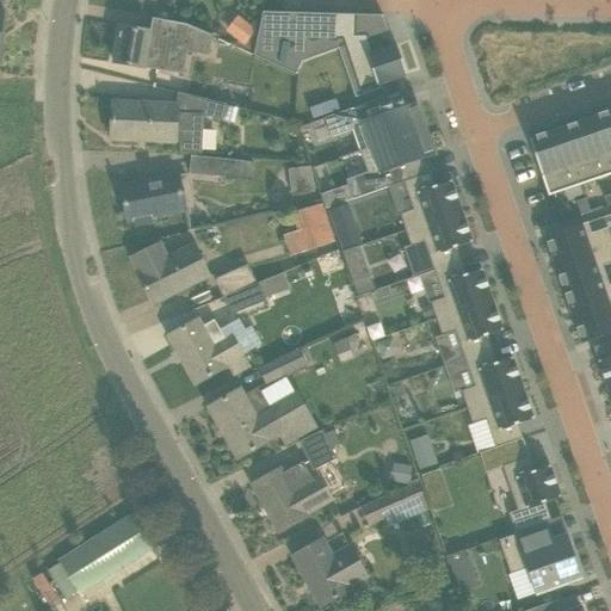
[(357,17),(383,18),(383,16),(263,13),(253,56),(296,75),(297,74),(292,72),(292,73),(275,65),(276,63),(275,63),(279,39),(340,41),(358,92),(380,85),(407,75),(396,45),(393,47),(375,53),(369,35),(357,34),(357,17)]
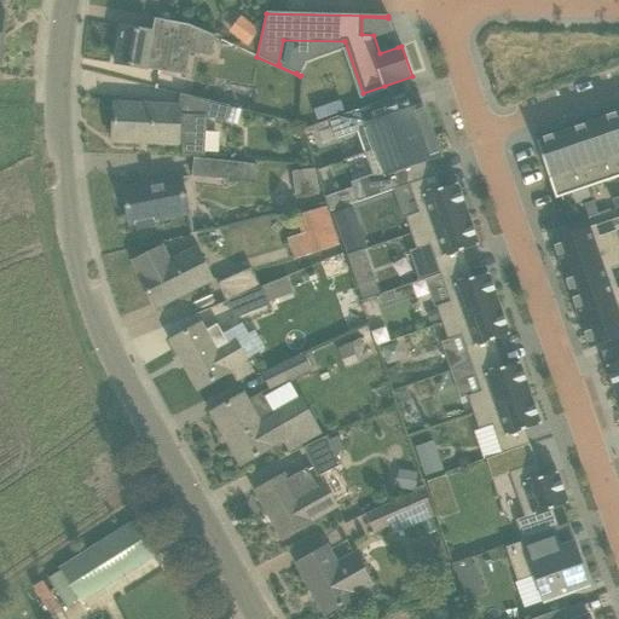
[(161,71),(165,50),(183,53),(189,25),(154,19),(151,33),(122,27),(115,64),(144,70),(145,69),(161,71)]
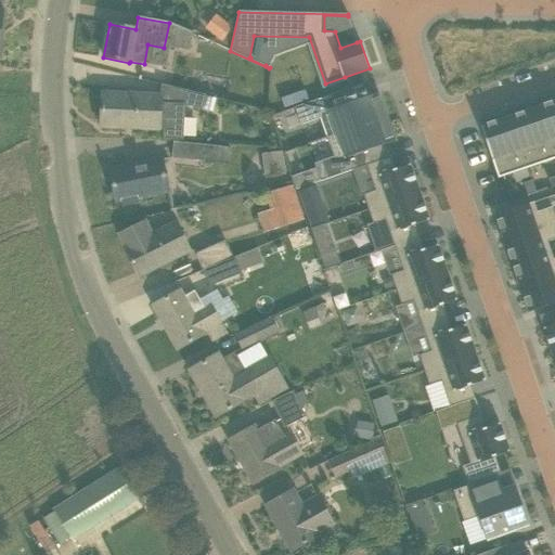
[(233,28),(221,20),(209,34),(216,38),(214,41),(227,47),(230,39),(226,37),(233,28)]
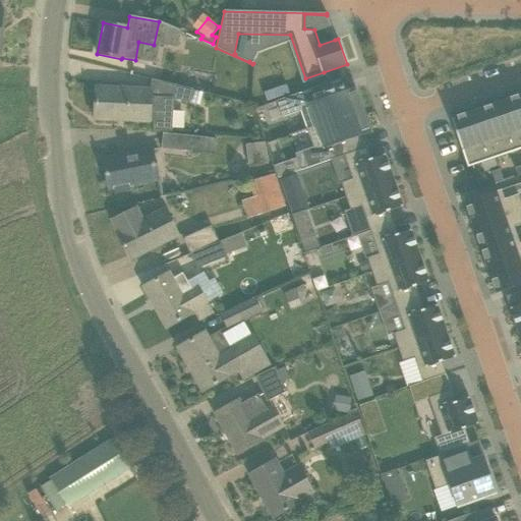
[(191,104),(194,91),(168,83),(164,98),(150,97),(150,91),(96,88),(95,119),(153,122),(153,131),(172,132),(173,99),(191,104)]
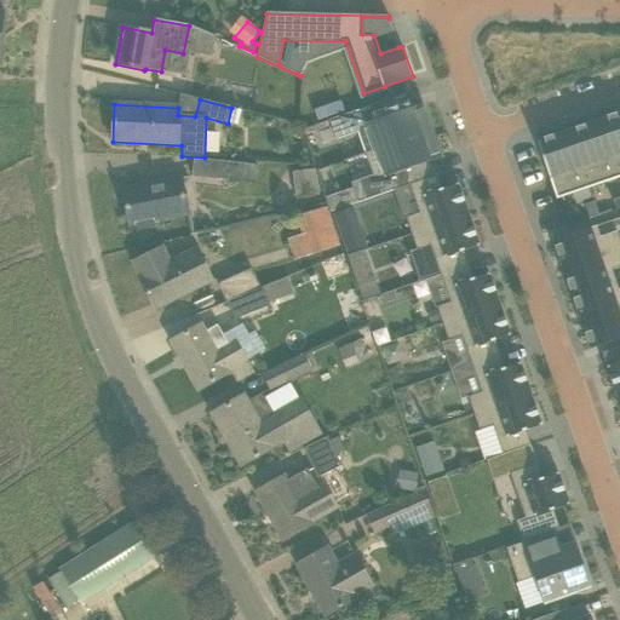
[(314,110),(317,121),(344,112),(340,101),(314,110)]
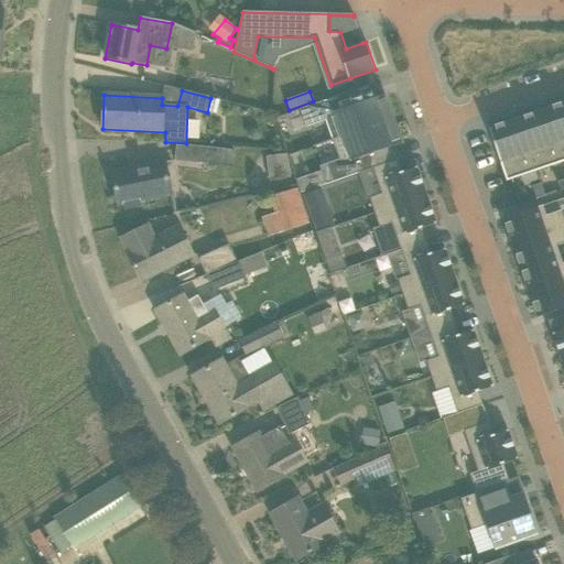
[(326,120),(333,140),(393,120),(384,95),(357,105),(353,91),(300,110),(306,128),(326,120)]
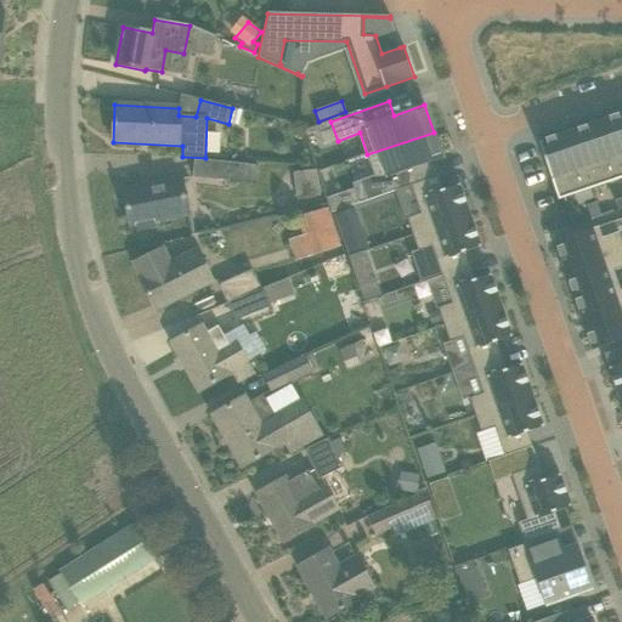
[(232,108),(228,124),(238,126),(242,111),(232,108)]
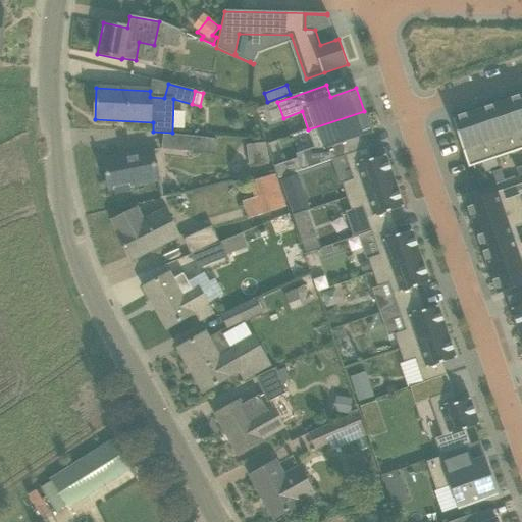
[(521,95),(506,101),(521,147),(521,95)]
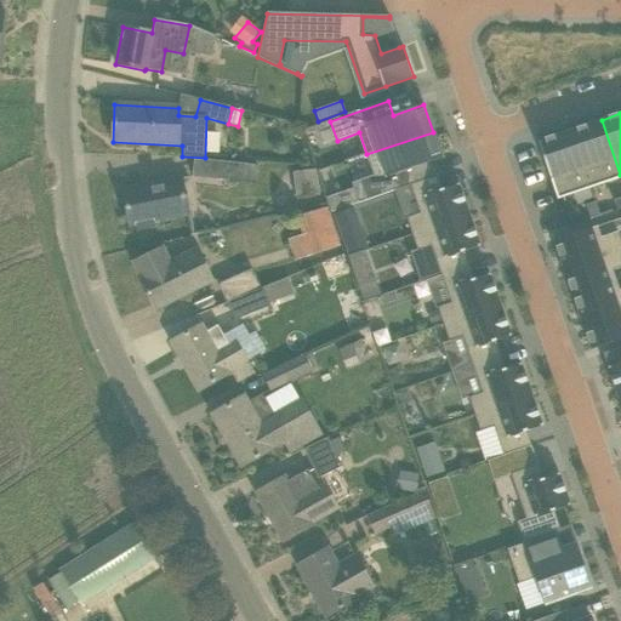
[(570,131),(591,189),(620,177),(620,175),(602,120),(570,131)]
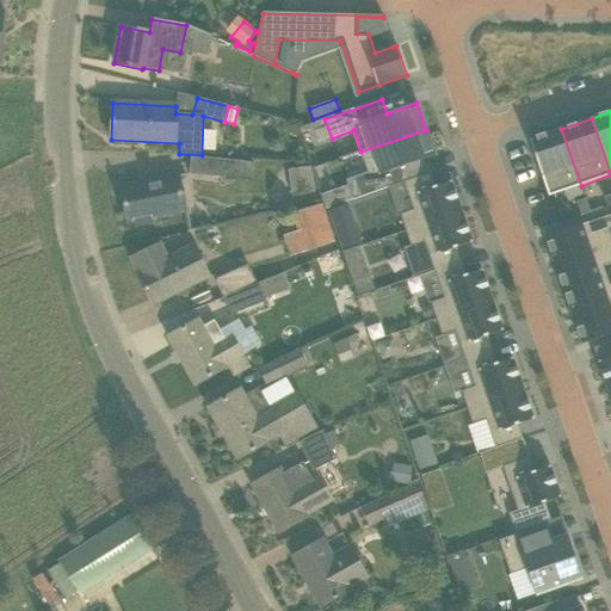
[(549,197),(581,186),(561,129),(529,141),(549,197)]
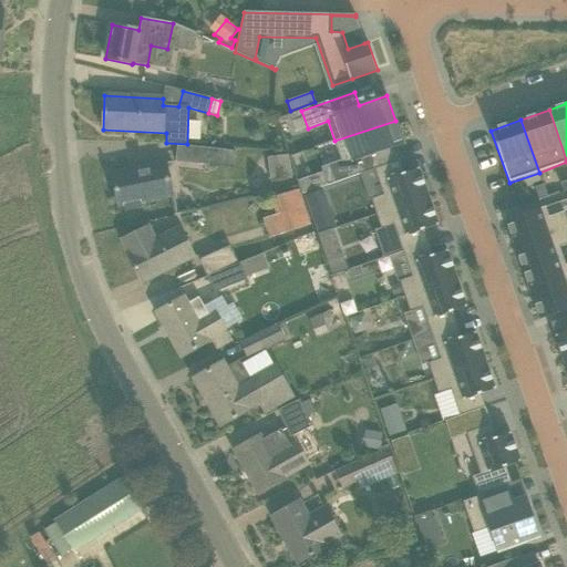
[(403,145),(395,121),(334,141),(342,161),(321,168),(328,186),(374,169),(381,167),(377,154),(403,145)]
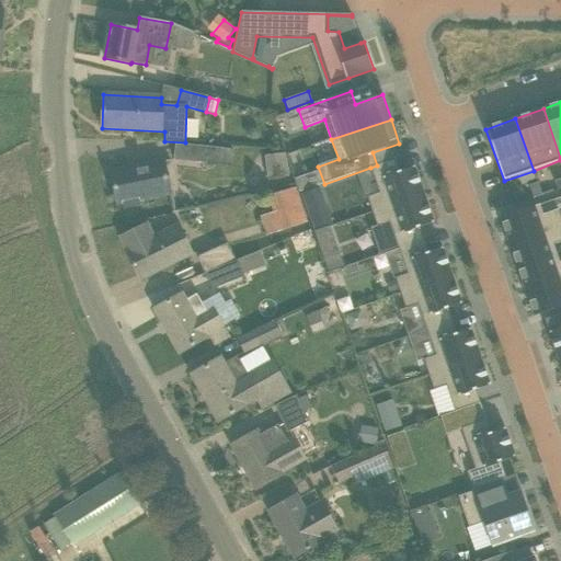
[(231,163),(232,149),(174,144),(173,160),(206,163),(206,161),(231,163)]
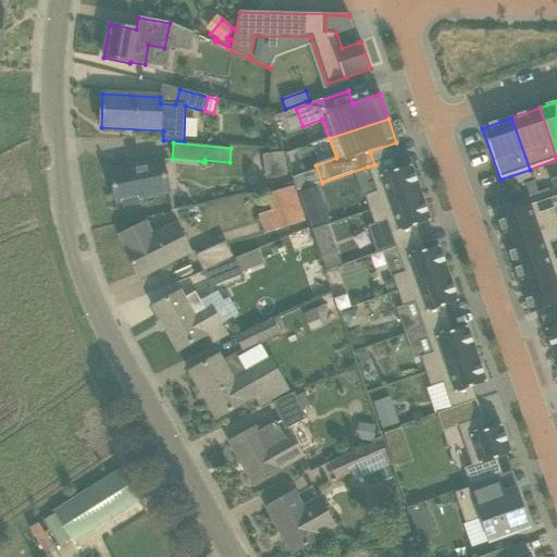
[(264,152),(267,177),(287,175),(284,151),(264,152)]
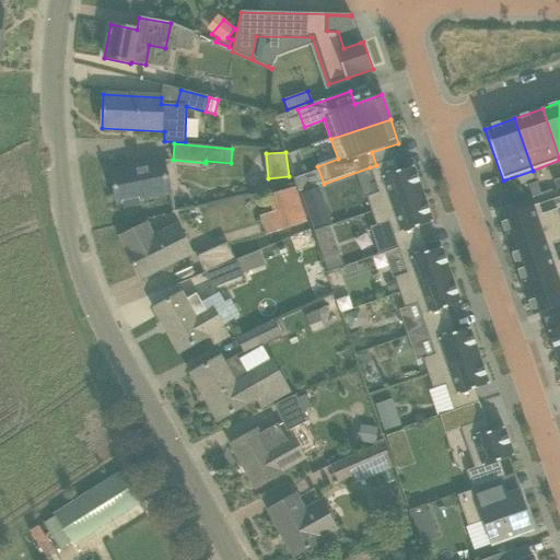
[(366,197),(371,212),(423,194),(413,166),(398,171),(395,159),(376,165),(370,167),(374,181),(382,177),(386,190),(366,197)]
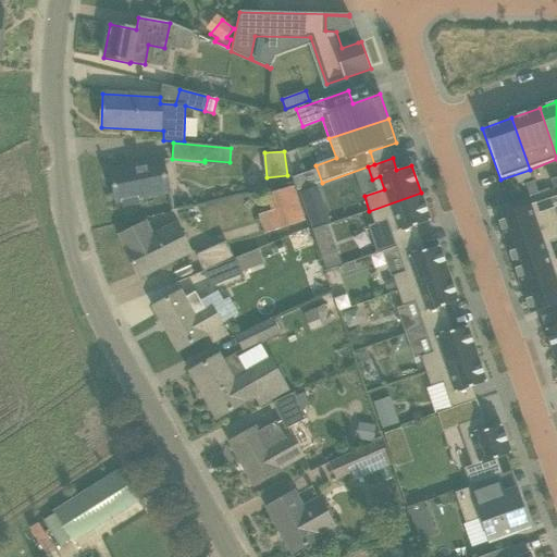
[(162,160),(109,171),(115,202),(122,201),(123,207),(138,203),(137,198),(168,193),(162,160)]
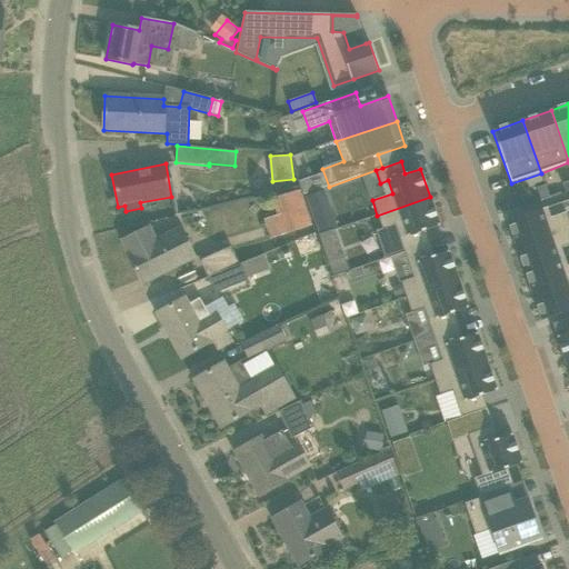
[(541,201),(549,198),(545,186),(537,188),(541,201)]
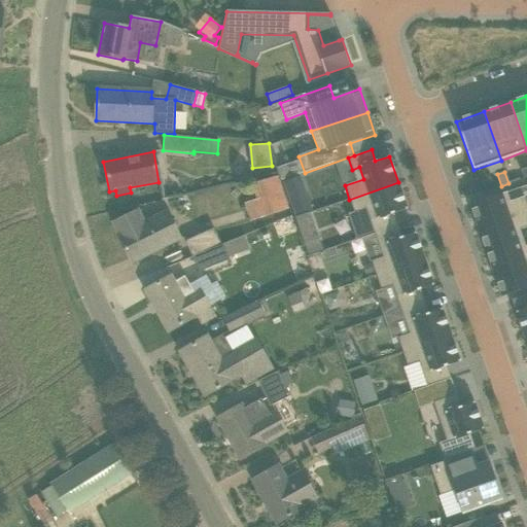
[(276,176),(251,184),(262,217),(286,210),(286,209),(282,197),(276,176)]
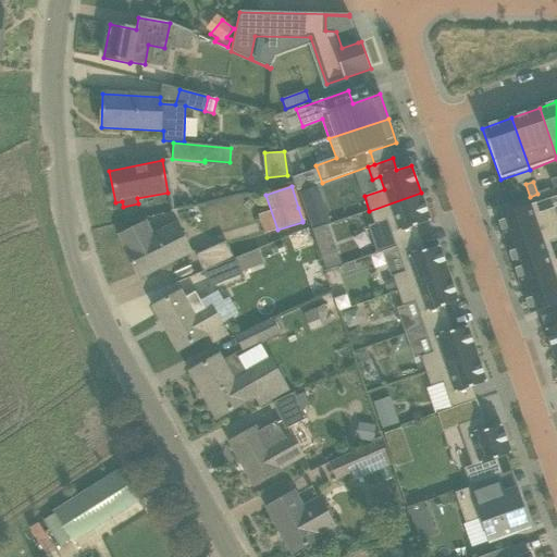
[(421,193),(369,211),(374,226),(394,219),(398,232),(391,234),(396,247),(420,238),(416,226),(430,221),(421,193)]
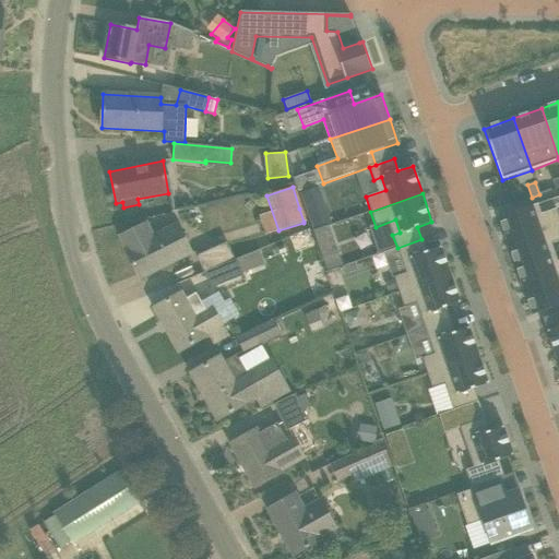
[(498,217),(507,242),(558,224),(558,217),(556,209),(542,214),(537,204),(532,206),(498,217)]
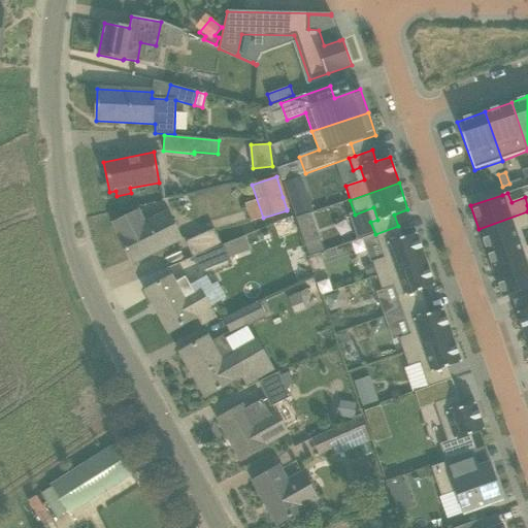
[(312,210),(306,194),(290,199),(296,217),(312,210)]
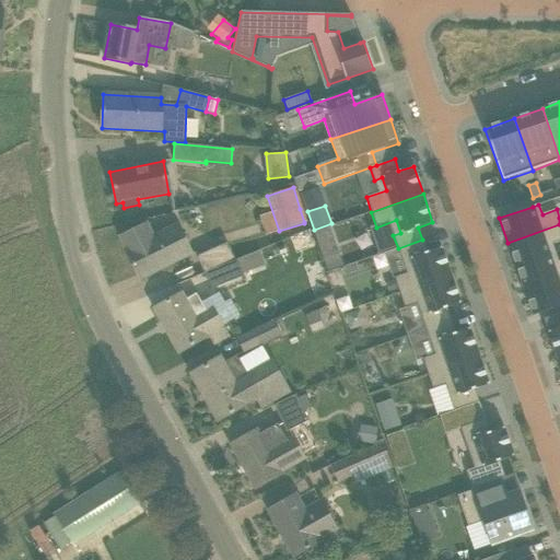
[(176,225),(155,236),(148,223),(120,237),(127,251),(126,251),(139,279),(190,253),(176,225)]
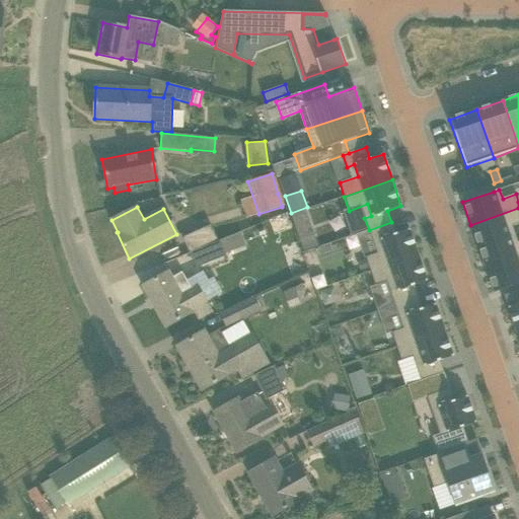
[(518,208),(470,225),(478,247),(515,234),(512,226),(518,223),(518,208)]
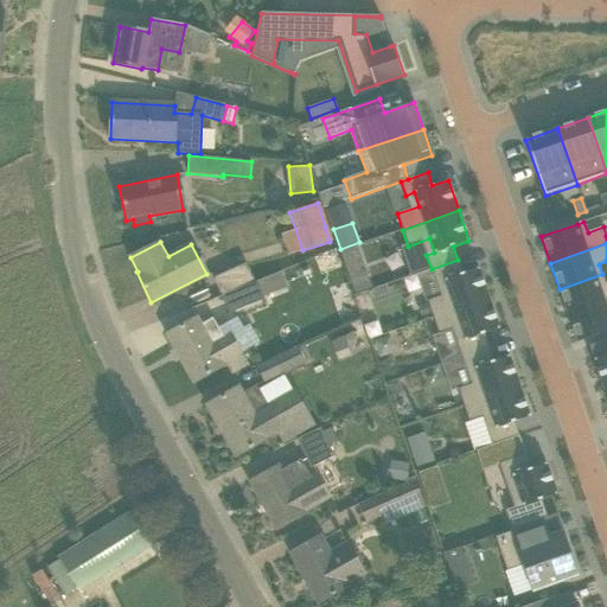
[(356,246),(340,251),(355,294),(371,288),(356,246)]
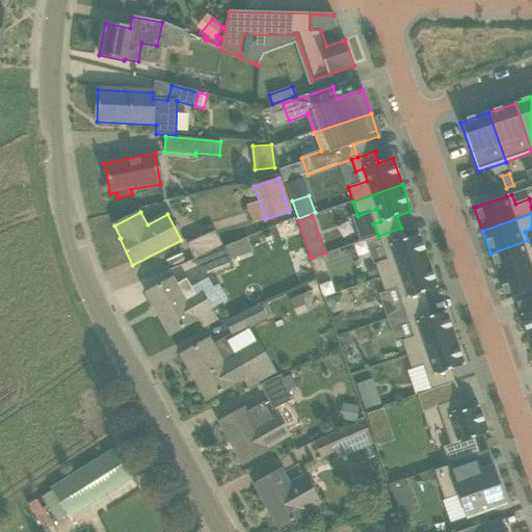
[(374,264),(379,278),(428,262),(419,235),(405,239),(401,228),(378,236),(382,248),(389,245),(393,258),(374,264)]
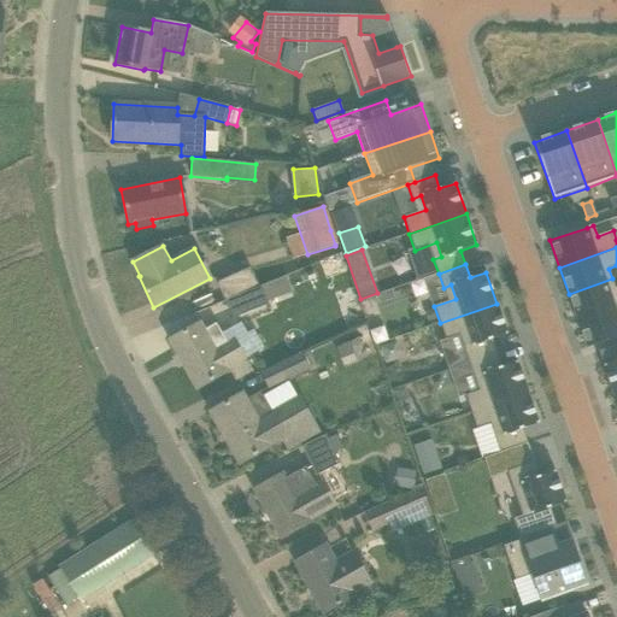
[(258,286),(251,268),(217,283),(225,300),(258,286)]
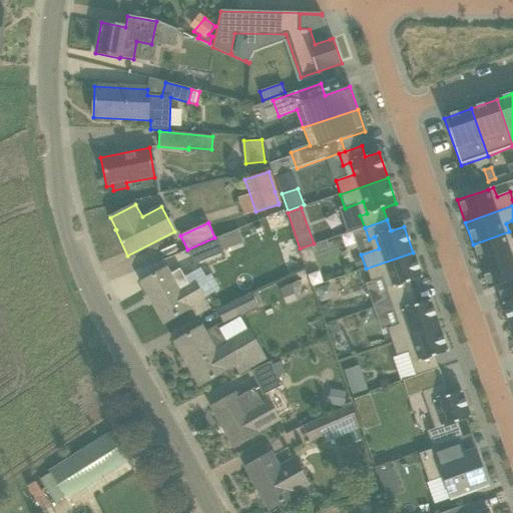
[(228,233),(233,246),(243,242),(238,229),(228,233)]
